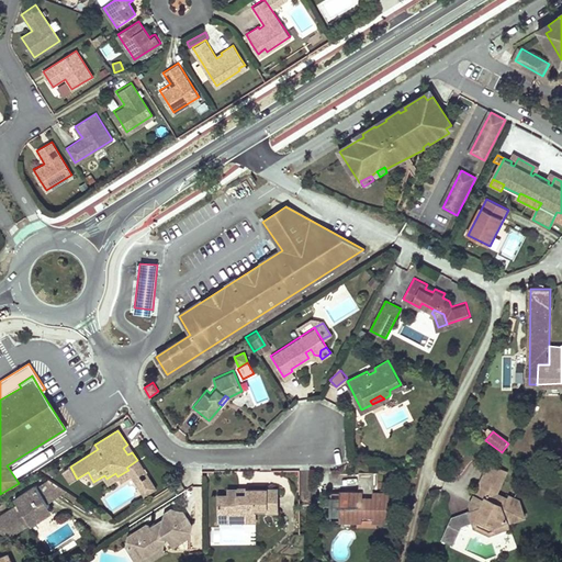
[(127,445),(123,448),(127,454),(132,452),(127,445)]
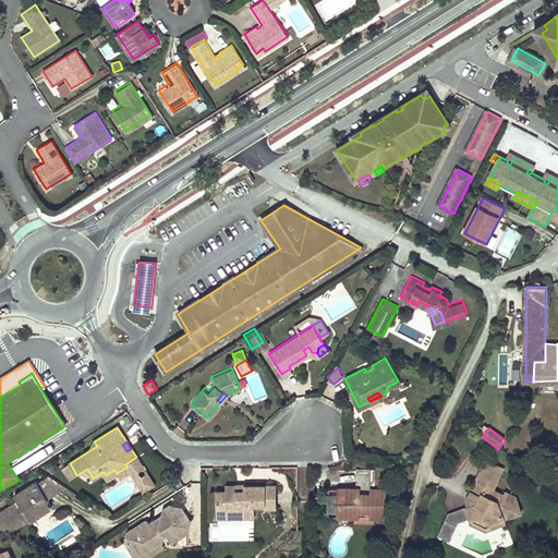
[(128,466),(117,473),(119,477),(128,472),(141,492),(147,487),(140,476),(146,473),(136,457),(125,464),(128,466)]
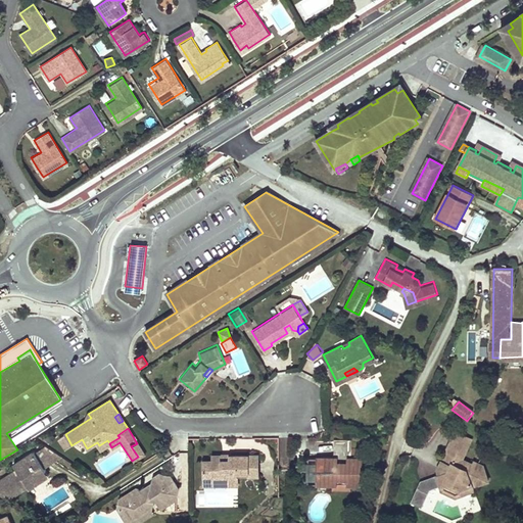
[(473,438),(456,430),(453,437),(470,445),(473,438)]
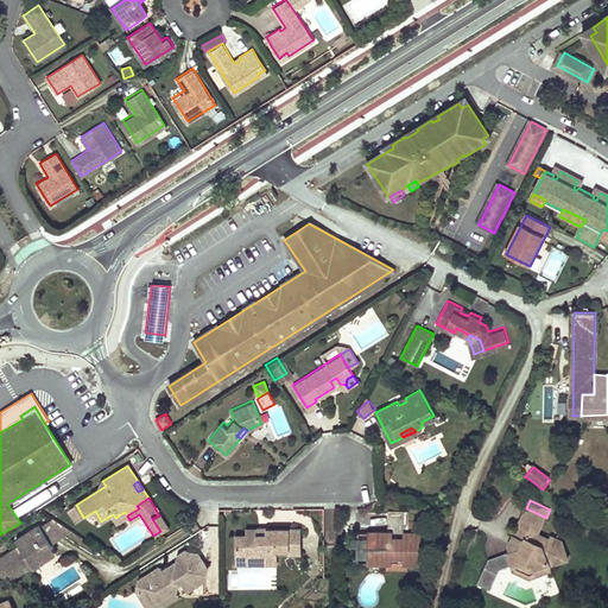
[(76,505),(68,510),(75,523),(83,518),(76,505)]
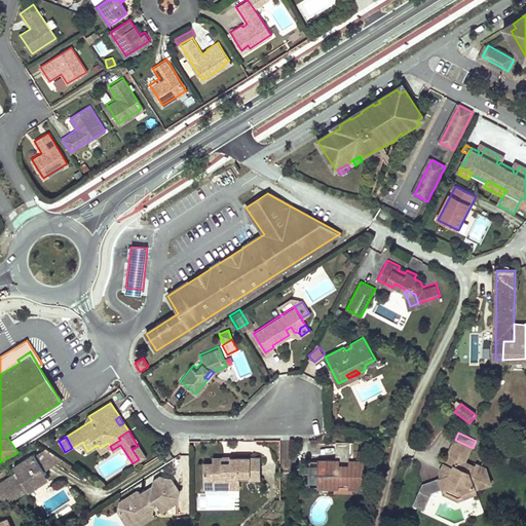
[(473,448),(455,440),(451,449),(445,462),(450,465),(453,466),(451,474),(445,476),(440,478),(443,488),(449,486),(462,492),(464,497),(478,492),(477,488),(492,482),(487,466),(478,462),(477,465),(466,461),(473,448)]
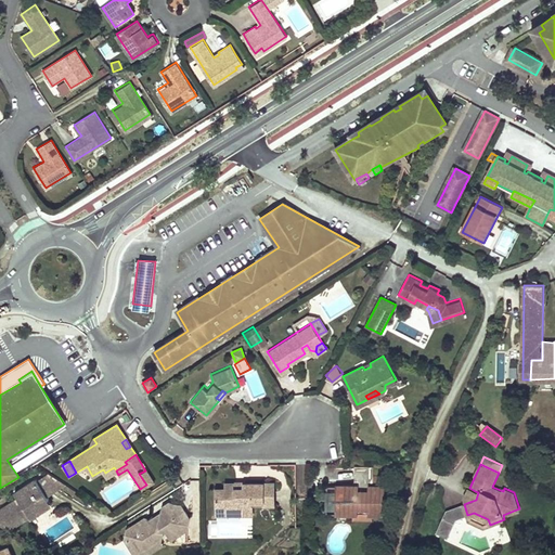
[(353,485),(338,485),(338,513),(383,514),(384,486),(377,486),(378,476),(372,476),(372,465),(353,465),(353,485)]
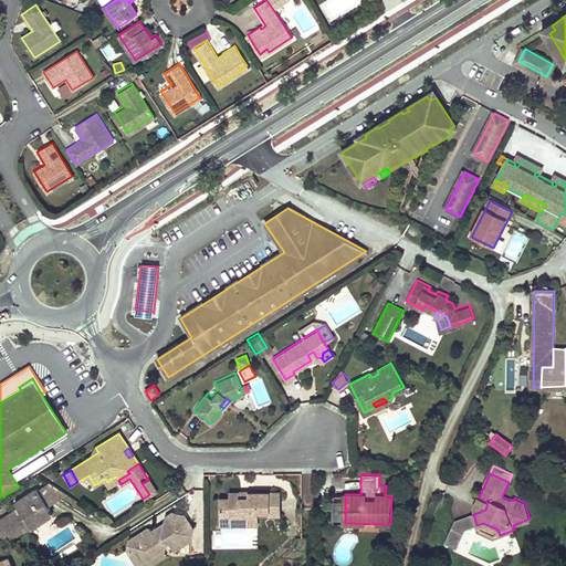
[(116,477),(107,482),(109,485),(118,480),(116,477)]
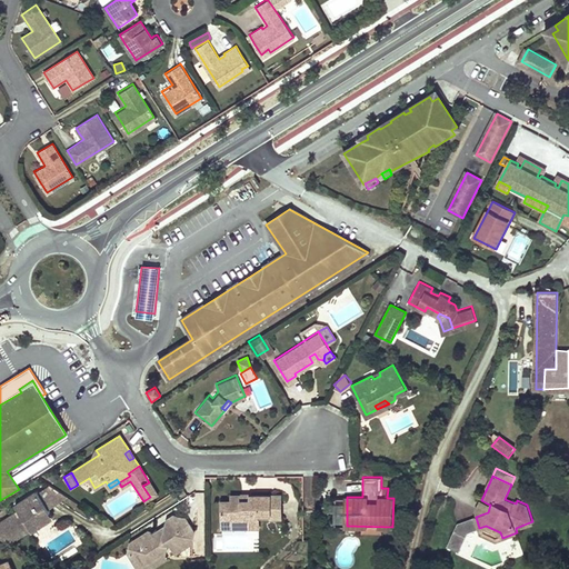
[(149,482),(142,486),(150,497),(156,493),(149,482)]
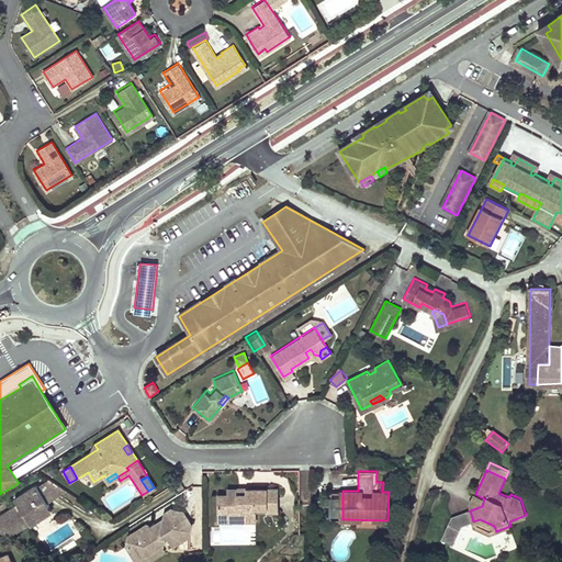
[(34,490),(45,505),(65,492),(48,480),(34,490)]
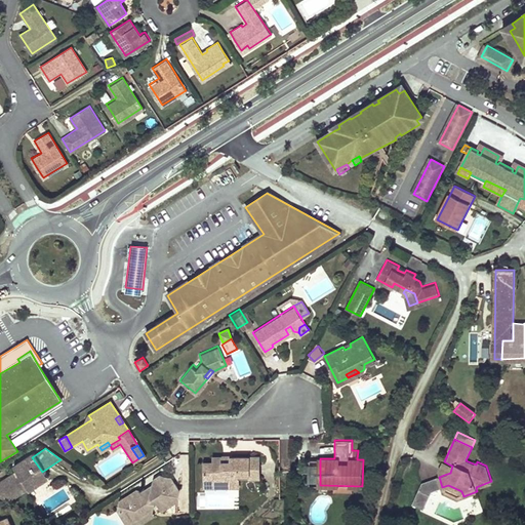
[(31,454),(11,468),(15,474),(1,483),(12,499),(27,490),(25,487),(44,475),(42,472),(32,457),(31,454)]
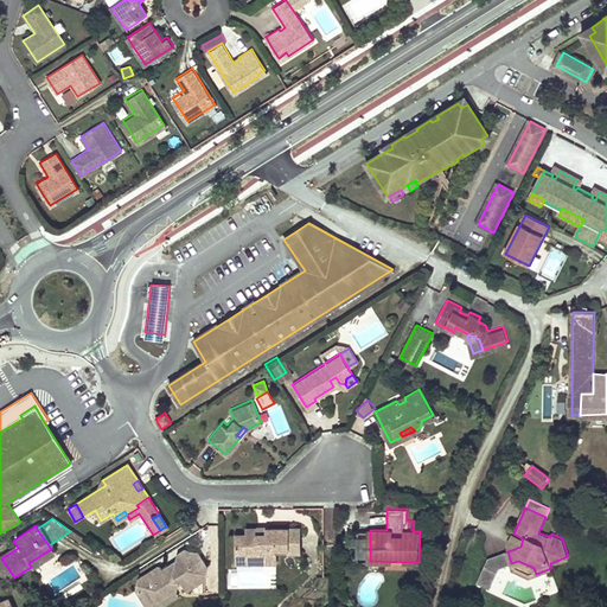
[(260,529),(248,529),(248,535),(237,535),(237,555),(250,555),(250,557),(264,557),(263,560),(278,558),(278,553),(300,553),(300,528),(268,529),(268,534),(260,535),(260,529)]
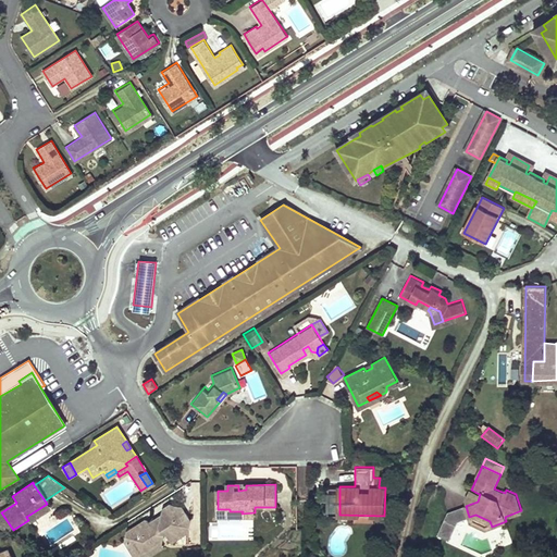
[(327,486),(327,515),(339,515),(339,486),(327,486)]
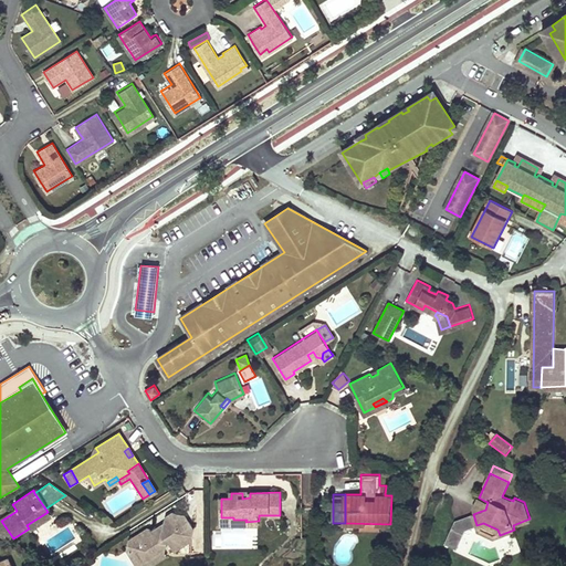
[(488,502),(484,501),(479,512),(485,510),(488,502)]
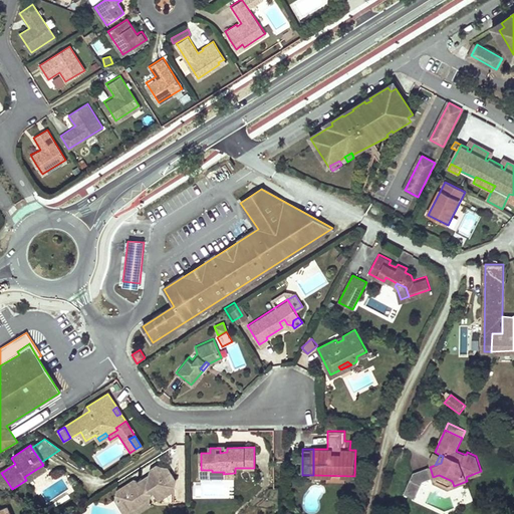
[(27,482),(46,469),(43,465),(24,477),(26,480),(27,482)]
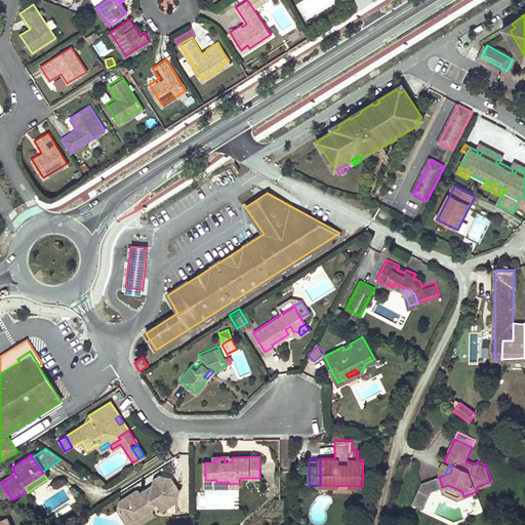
[(160,475),(157,476),(153,479),(152,485),(155,481),(160,478),(163,478),(166,479),(170,477),(162,475),(160,475)]
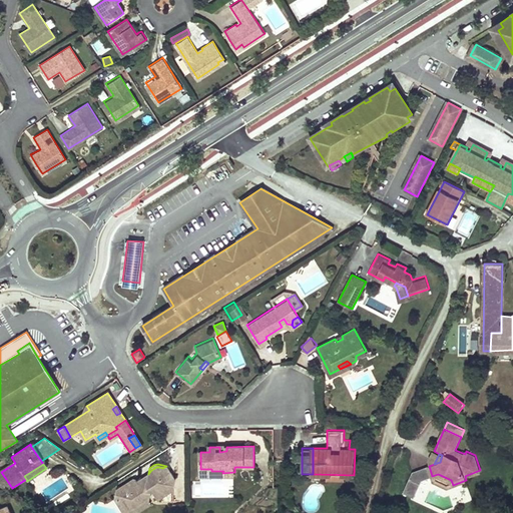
[(131,480),(115,489),(113,500),(121,501),(125,508),(133,510),(147,501),(150,491),(153,491),(158,499),(172,489),(172,488),(169,485),(168,483),(170,482),(174,479),(166,466),(162,468),(159,467),(156,467),(151,470),(148,474),(147,480),(143,483),(137,481),(131,480)]
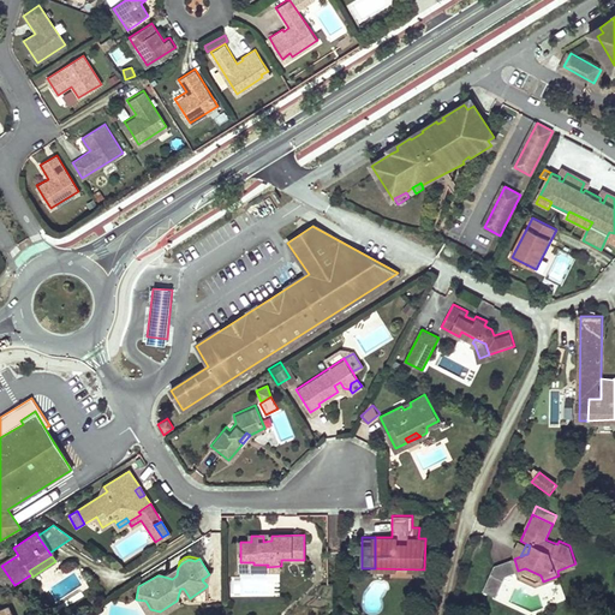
[(496,565),(493,573),(502,577),(508,574),(518,571),(514,559),(496,565)]
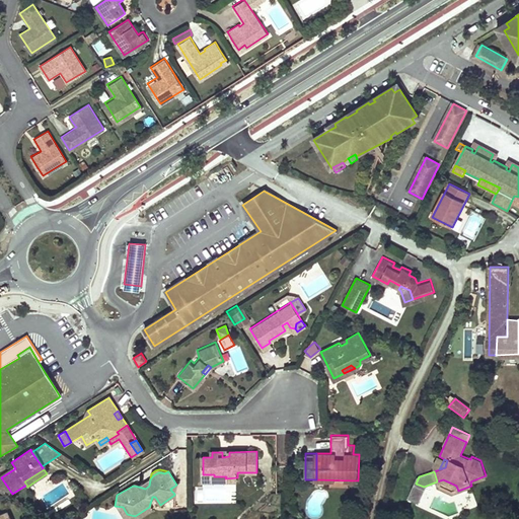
[(0,477),(0,488),(10,495),(12,494),(1,477),(0,477)]
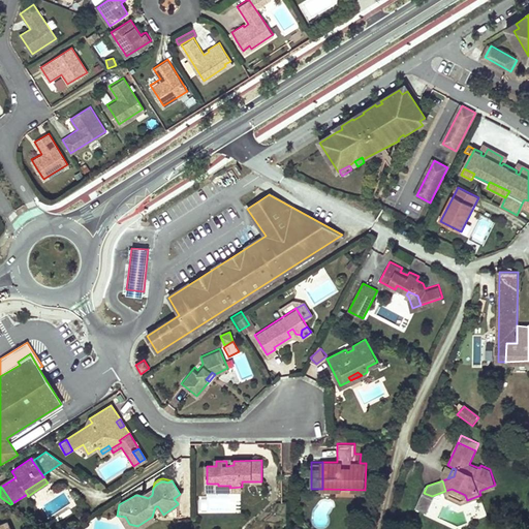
[(153,489),(142,496),(148,498),(152,495),(153,489)]
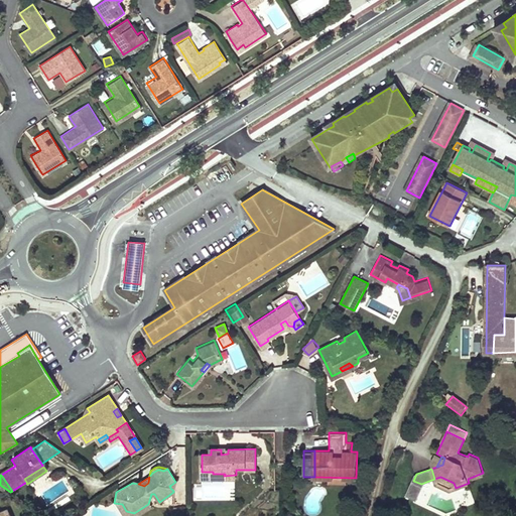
[(436,483),(450,490),(456,488),(454,483),(440,477),(434,479),(436,483)]
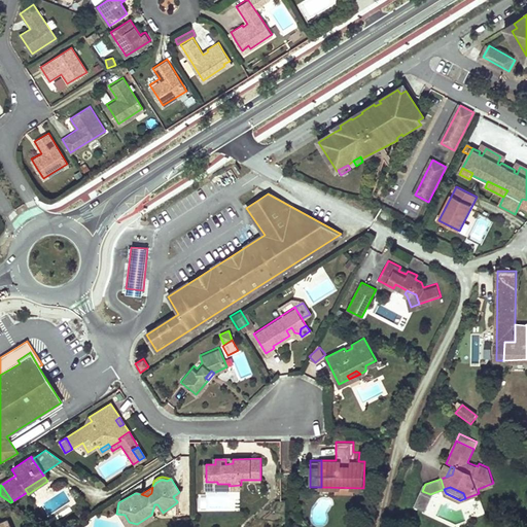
[(429,496),(423,508),(426,511),(435,492),(430,494),(422,491),(421,493),(429,496)]
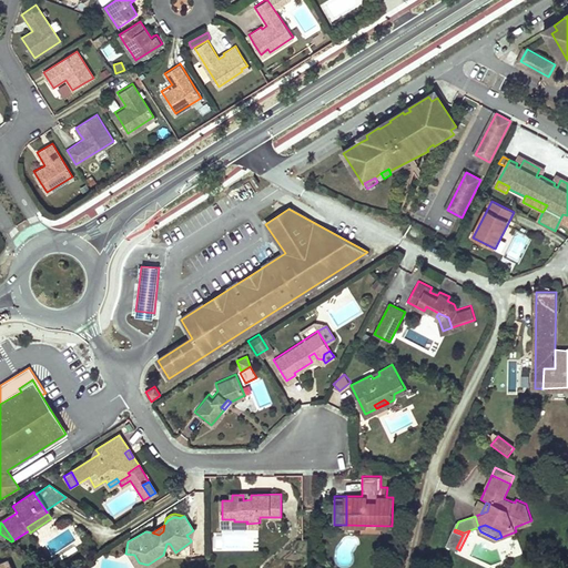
[(456,548),(463,535),(454,531),(447,545),(456,548)]
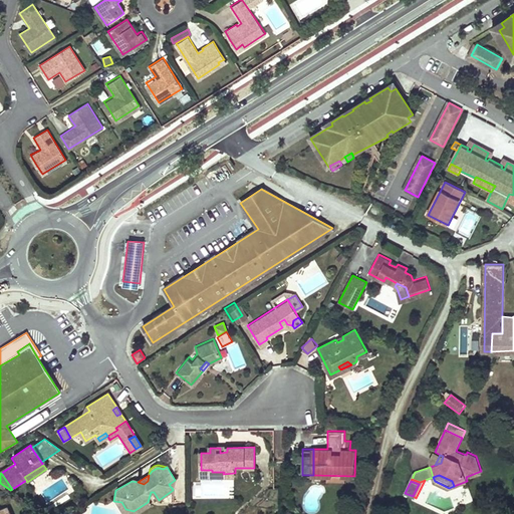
[(137,513),(151,506),(148,502),(134,511),(125,509),(121,502),(113,501),(121,513),(137,513)]
